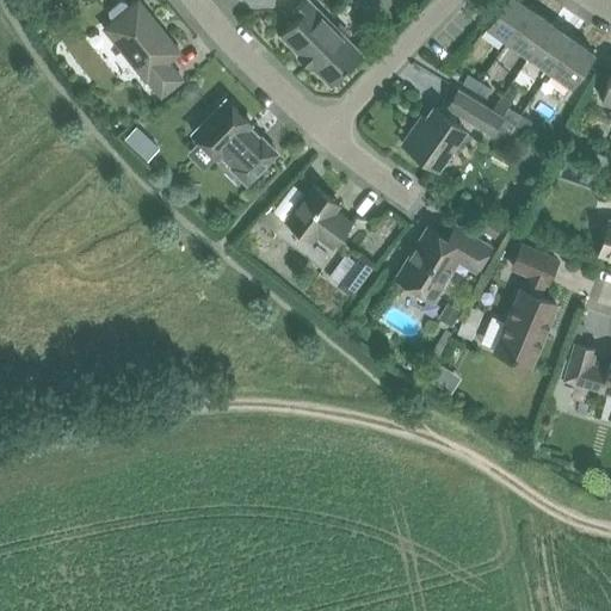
[(147,80),(160,97),(183,79),(168,61),(180,51),(139,0),(136,0),(129,6),(125,2),(119,0),(109,10),(109,16),(112,19),(103,28),(146,81),(147,80)]
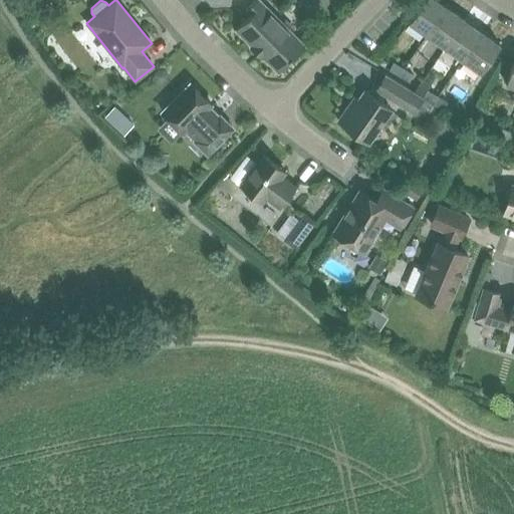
[(286,18),(283,22),(260,0),(255,0),(245,10),(250,14),(236,28),(251,44),(249,45),(261,57),(263,56),(278,71),(305,44),(292,31),(295,27),(286,18)]
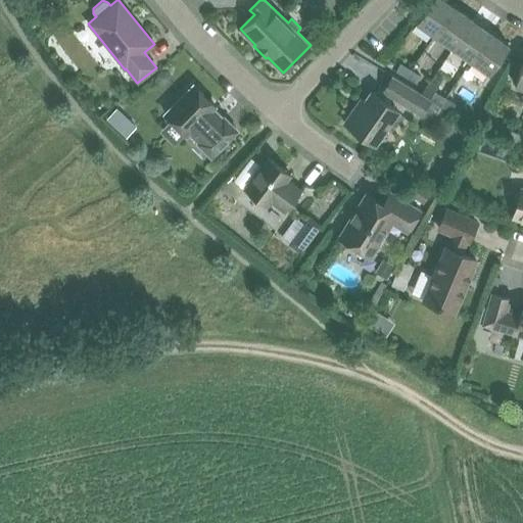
[(431,0),(416,21),(434,35),(456,5),(452,2),(450,4),(444,0),(431,0)]
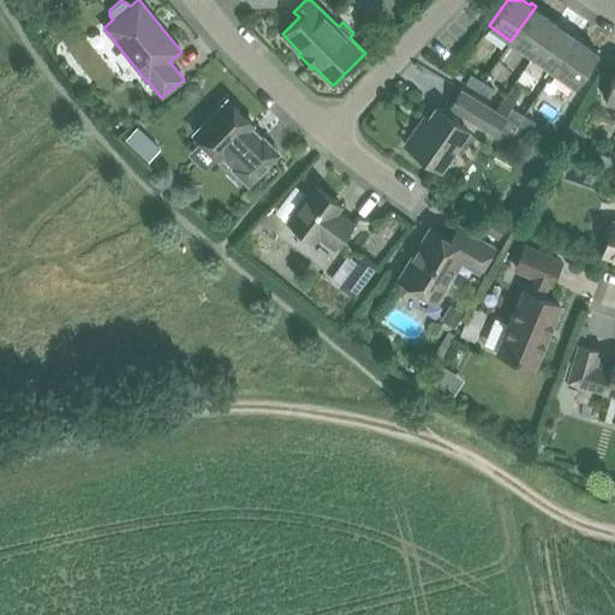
[(511,41),(532,55),(555,23),(539,11),(541,9),(536,6),(511,41)]
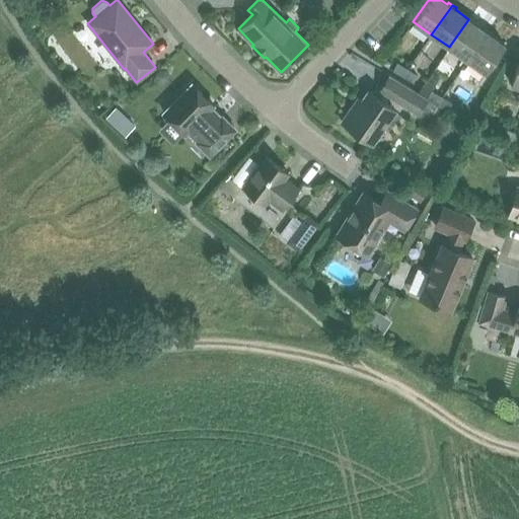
[(467,60),(488,30),(484,27),(483,29),(468,19),(449,47),(467,60)]
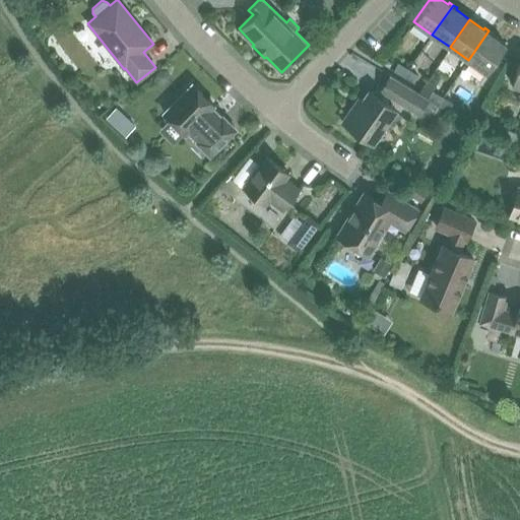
[(493,33),(489,30),(468,60),(486,73),(506,45),(492,35),(493,33)]
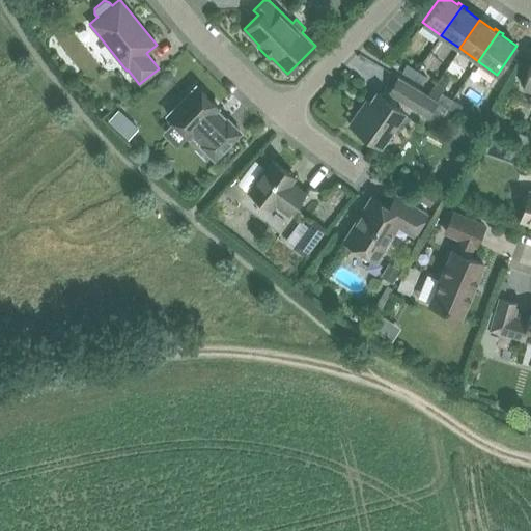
[(402,72),(413,78),(417,71),(406,64),(402,72)]
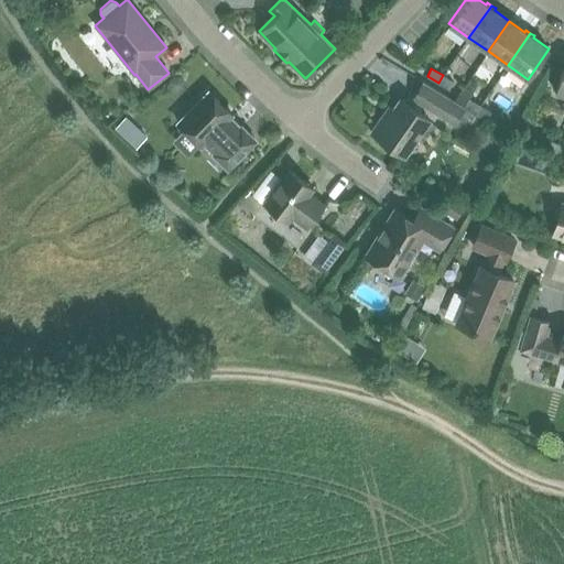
[(180,76),(174,75),(170,79),(169,85),(173,90),(179,91),(184,86),(184,80),(180,76)]
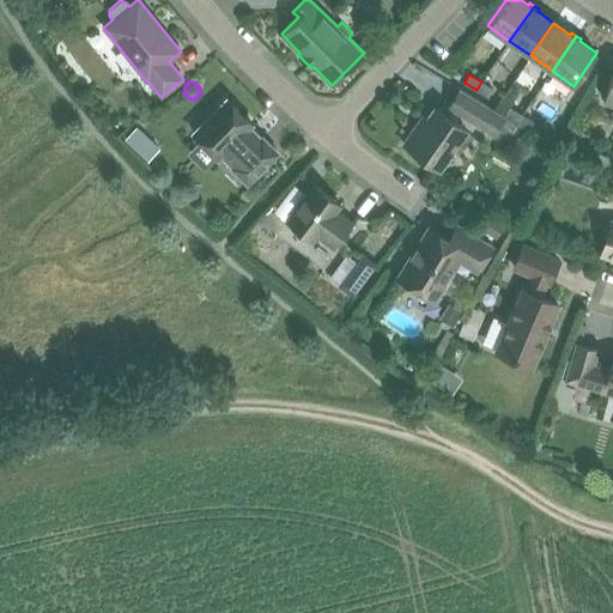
[(489,97),(493,90),(481,82),(477,90),(489,97)]
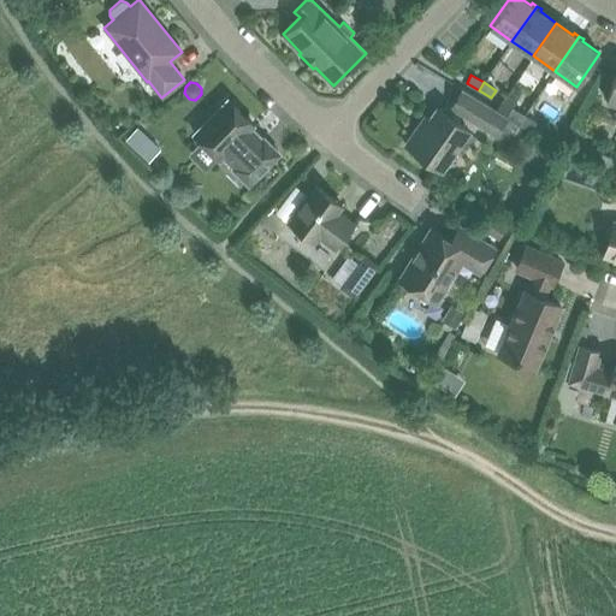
[(497,110),(462,89),(450,108),(496,136),(507,116),(497,110)]
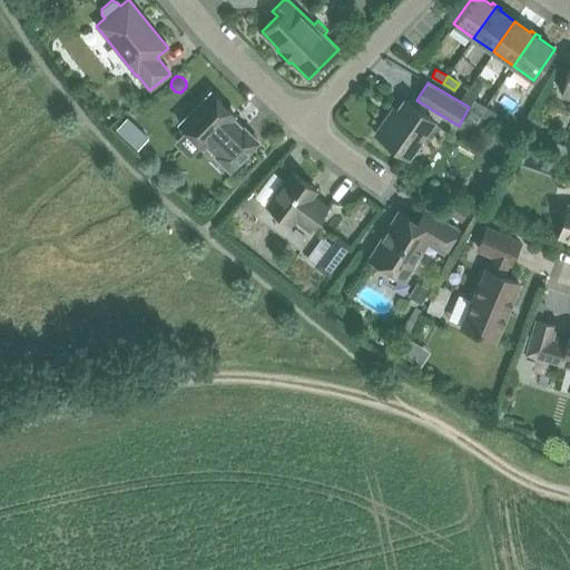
[(467,89),(460,101),(469,107),(474,99),(479,92),(469,86),(468,88),(467,89)]
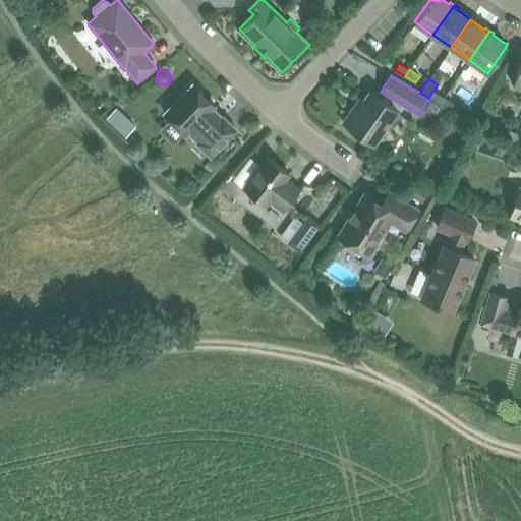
[(192,83),(164,113),(185,133),(188,131),(198,140),(197,142),(211,156),(236,129),(223,116),(221,118),(211,108),(214,105),(192,83)]
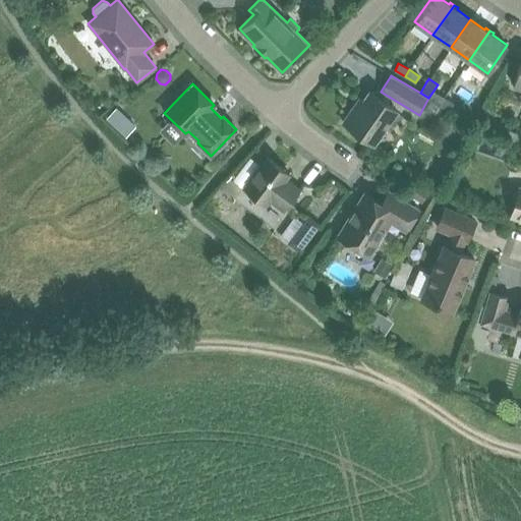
[(433,91),(428,98),(439,105),(444,97),(433,91)]
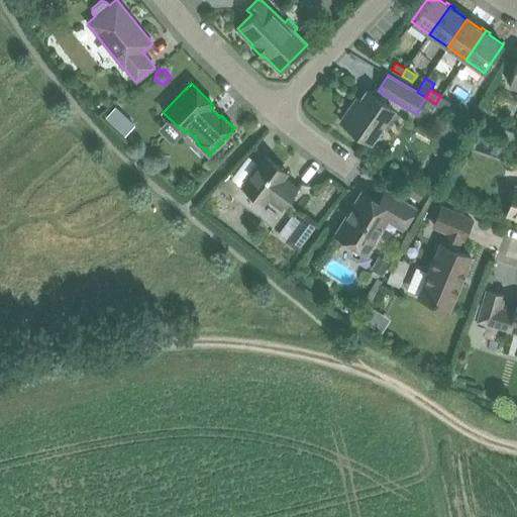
[(340,121),(370,142),(393,109),(367,91),(354,109),(350,106),(340,121)]
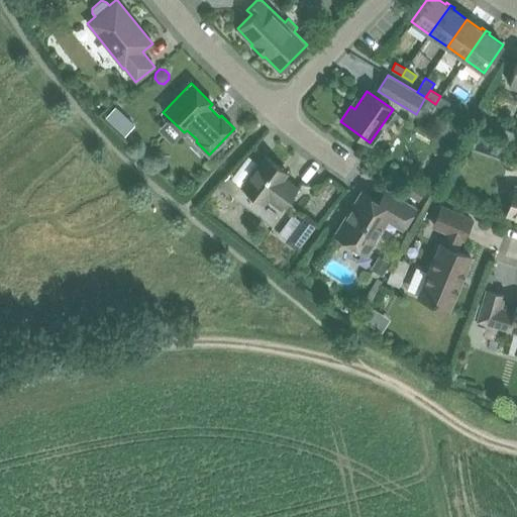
[(450,103),(440,96),(435,104),(445,110),(450,103)]
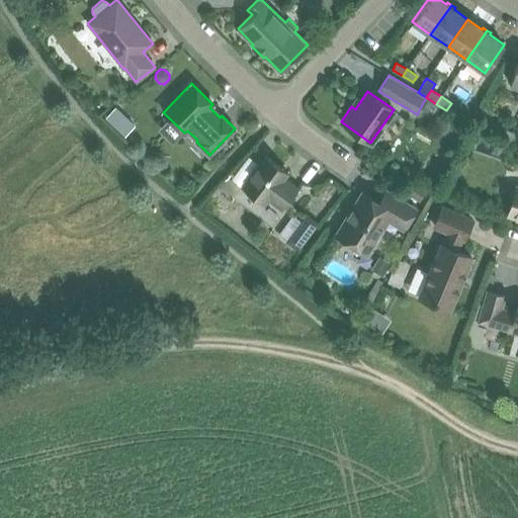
[(115,105),(105,116),(113,123),(122,112),(115,105)]
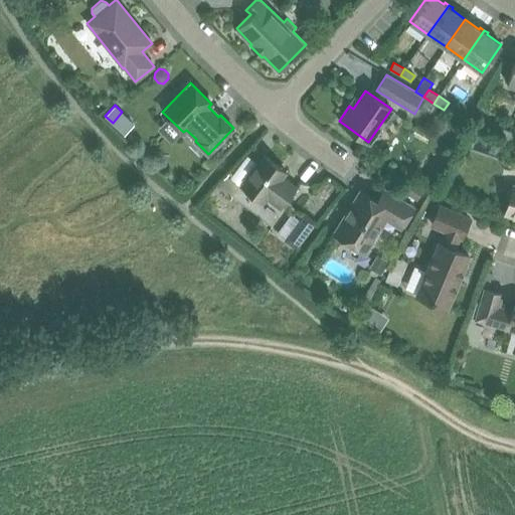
[(510,140),(513,132),(502,128),(499,136),(510,140)]
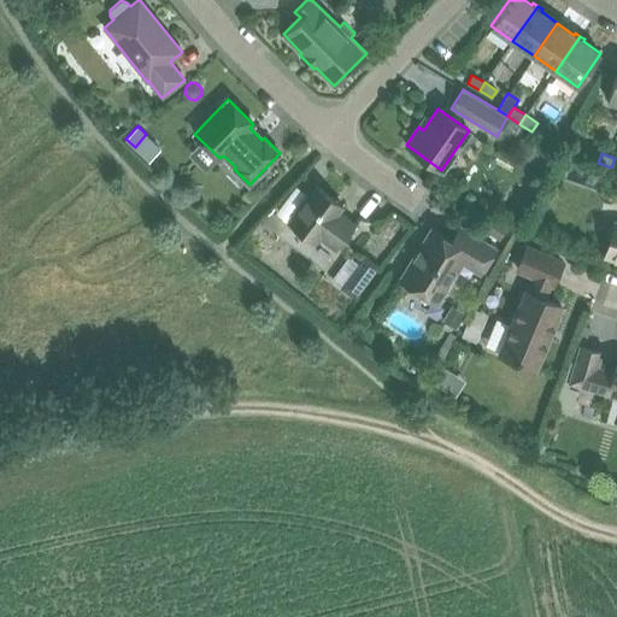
[(333,207),(336,201),(316,186),(288,222),(307,236),(315,242),(319,236),(336,248),(356,224),(333,207)]
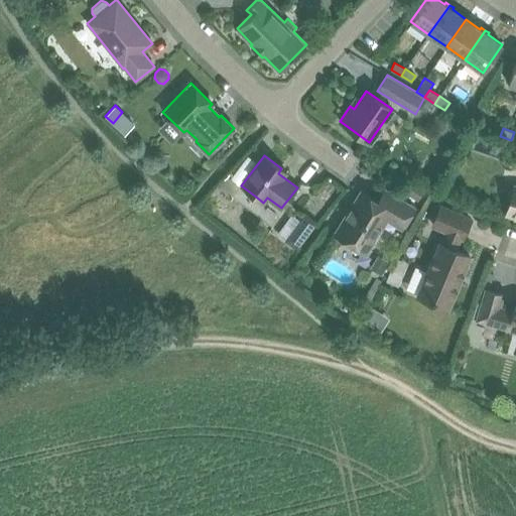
[(403,189),(418,199),(424,189),(409,180),(403,189)]
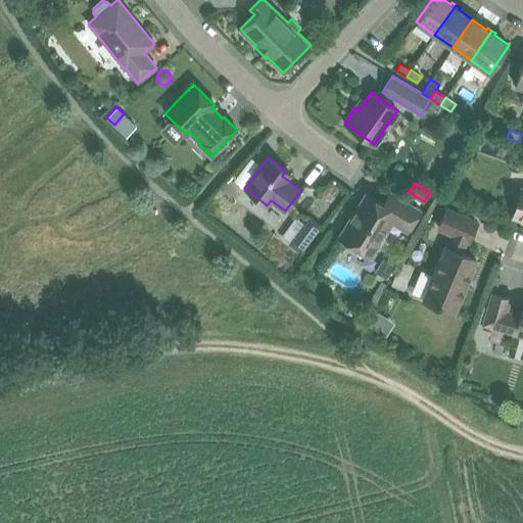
[(522,188),(521,188),(513,216),(522,219),(522,188)]
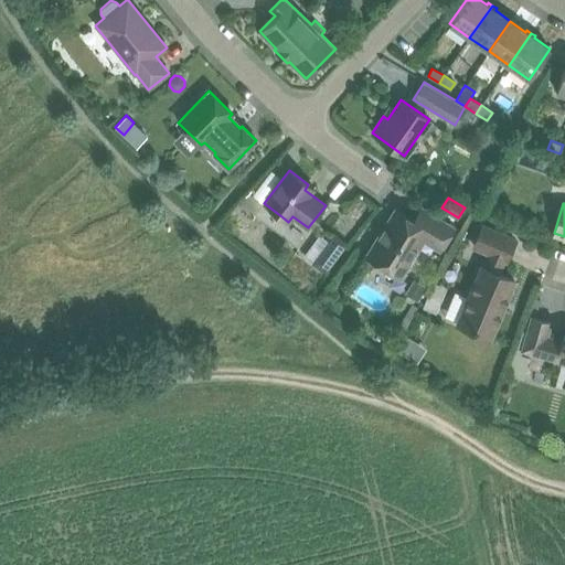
[(395,209),(366,256),(400,277),(423,240),(439,251),(454,227),(420,206),(420,208),(425,211),(417,223),(395,209)]
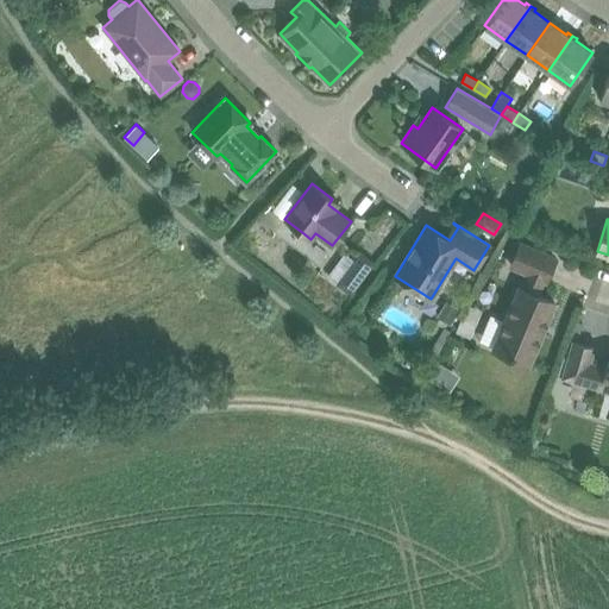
[(528,363),(540,334),(538,333),(541,325),(544,326),(554,302),(535,294),(542,278),(546,281),(556,258),(520,244),(510,265),(528,272),(522,288),(520,287),(494,349),(528,363)]
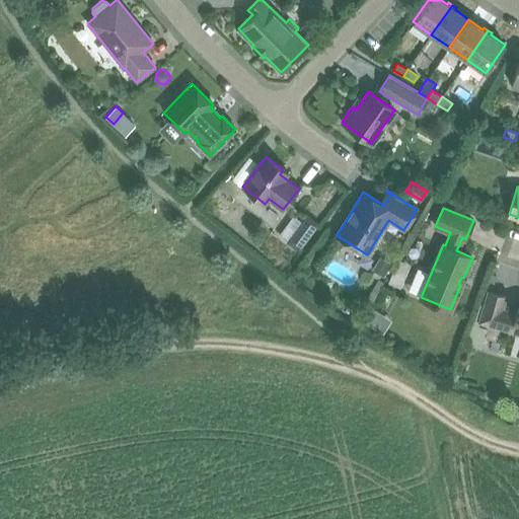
[(307,215),(302,222),(303,227),(311,233),(318,224),(307,215)]
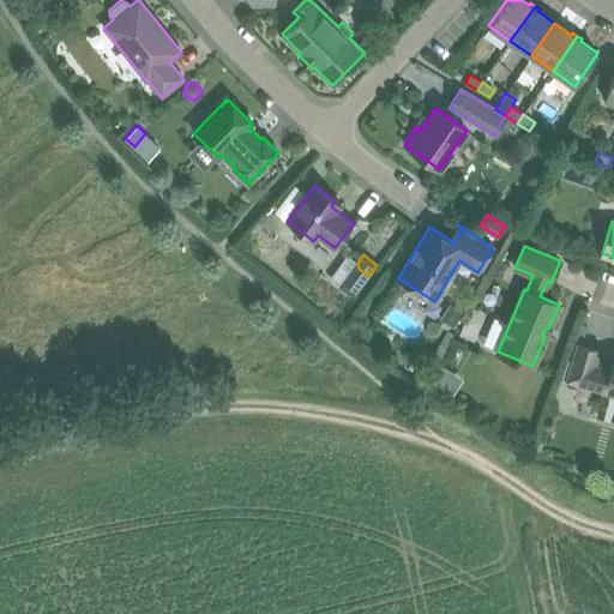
[(451,302),(441,318),(455,326),(464,311),(451,302)]
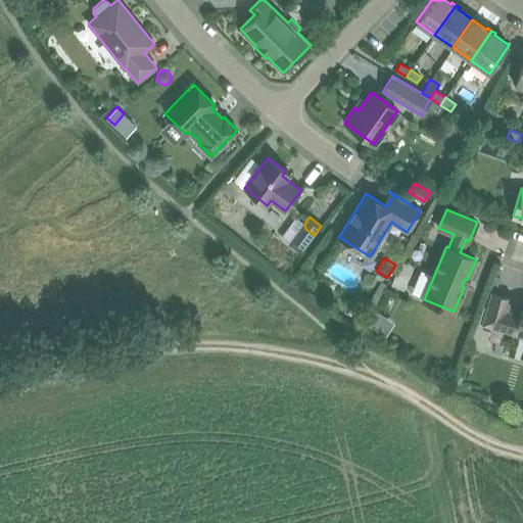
[(398,267),(391,284),(403,289),(411,272),(398,267)]
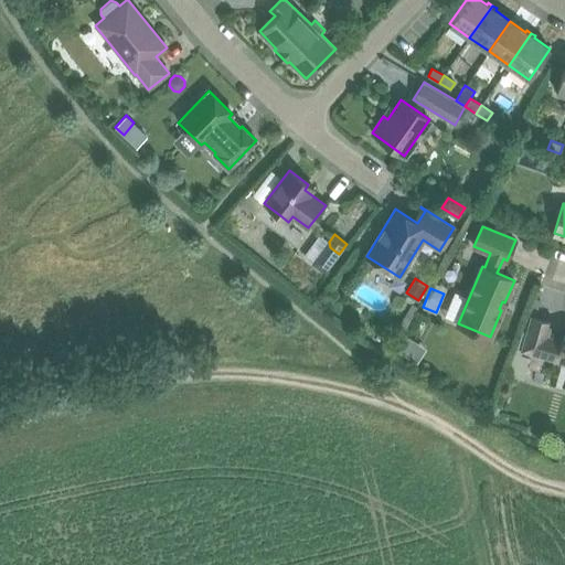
[(551,321),(532,316),(522,350),(564,362),(564,328),(562,341),(546,337),(551,321)]
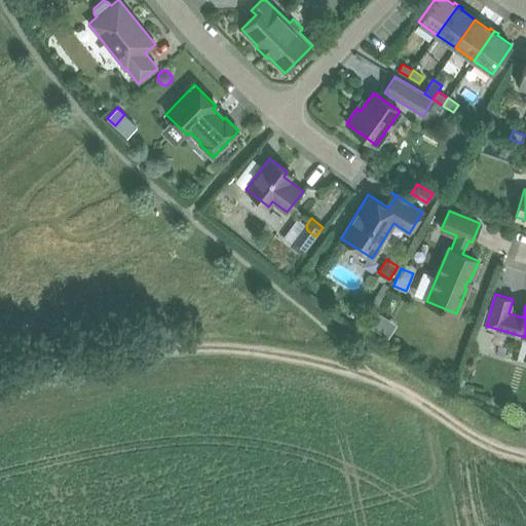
[(479,329),(474,346),(478,347),(479,343),(489,346),(492,333),(479,329)]
